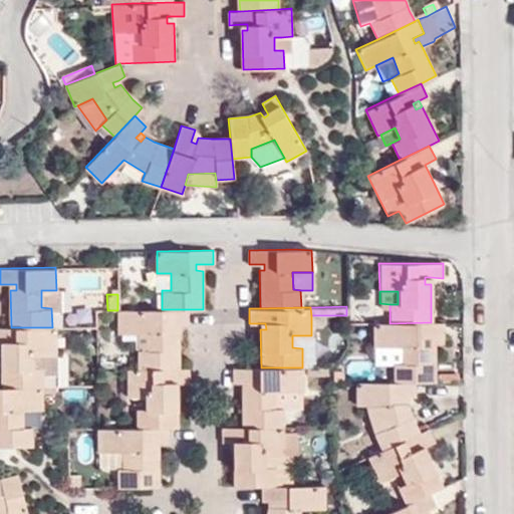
[(187,324),(187,309),(162,309),(118,310),(118,332),(137,332),(146,332),(146,349),(137,349),(138,369),(178,368),(178,330),(171,330),(171,324),(178,324),(187,324)]
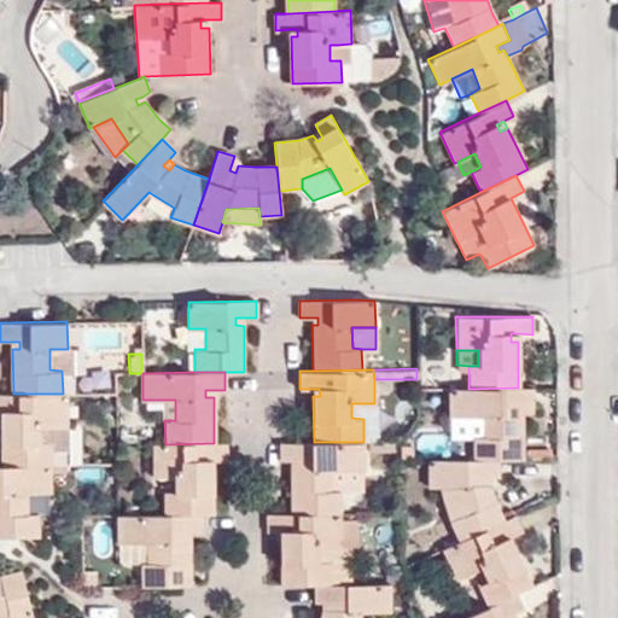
[(523,404),(534,404),(534,388),(518,388),(468,389),(448,389),(448,414),(471,414),(472,437),(472,459),(497,459),(524,458),(523,412),(514,412),(514,404),(523,404)]
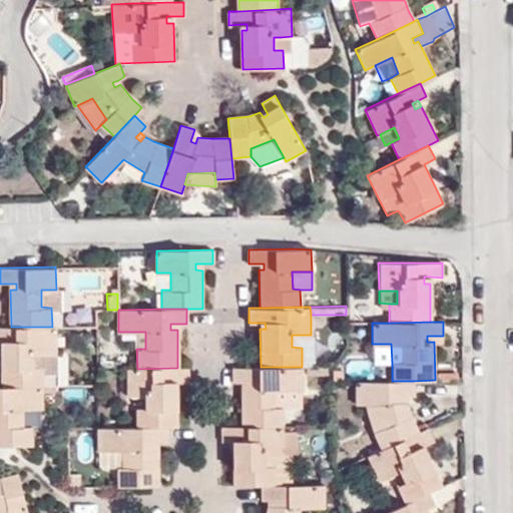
[(6,346),(0,346),(1,388),(42,387),(42,367),(34,366),(34,355),(57,356),(57,327),(52,327),(11,327),(0,327),(0,340),(0,341),(6,341),(6,346)]
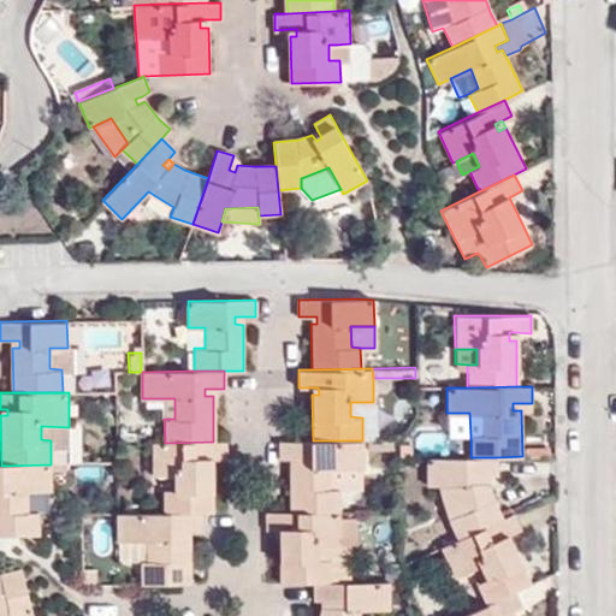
[(164,398),(164,419),(175,419),(175,398),(164,398)]
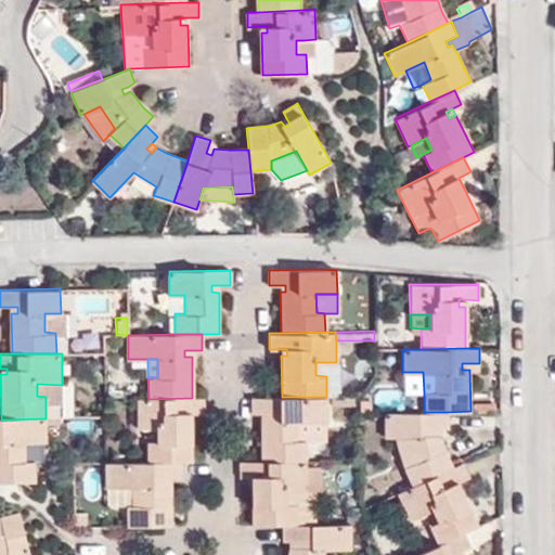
[(402,392),(424,392),(423,372),(402,372),(402,392)]
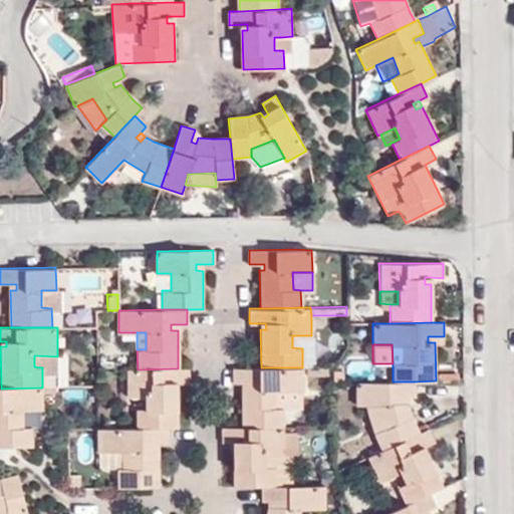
[(303,389),(302,367),(261,367),(232,368),(232,382),(241,382),(245,382),(245,389),(241,389),(241,427),(283,426),(282,408),(273,408),(273,390),(303,389)]
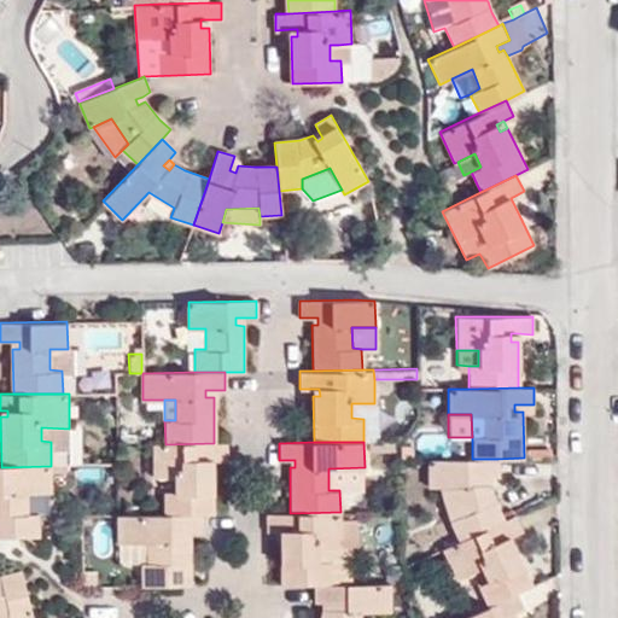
[(214,443),(165,444),(152,444),(153,477),(174,478),(174,491),(164,493),(164,514),(200,514),(214,514),(214,467),(205,467),(205,461),(214,461),(226,461),(226,443),(214,443)]
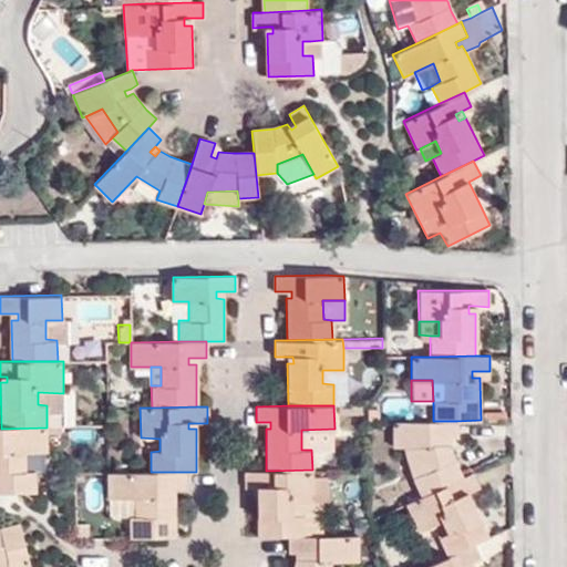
[(485,420),(513,420),(513,411),(485,412),(485,420)]
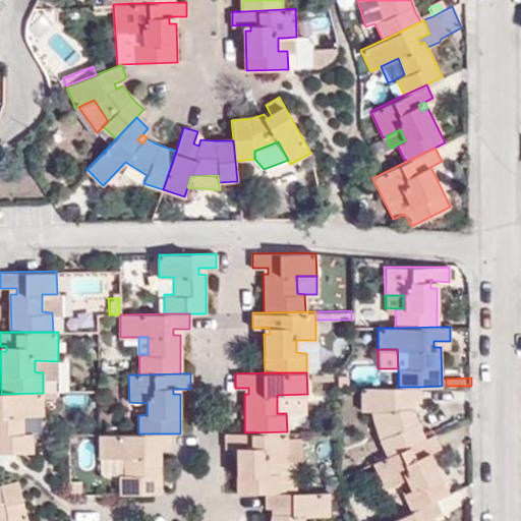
[(419,387),(398,387),(360,388),(361,411),(370,411),(379,440),(386,456),(424,438),(418,424),(415,418),(413,408),(407,407),(407,402),(413,402),(419,402),(419,387)]
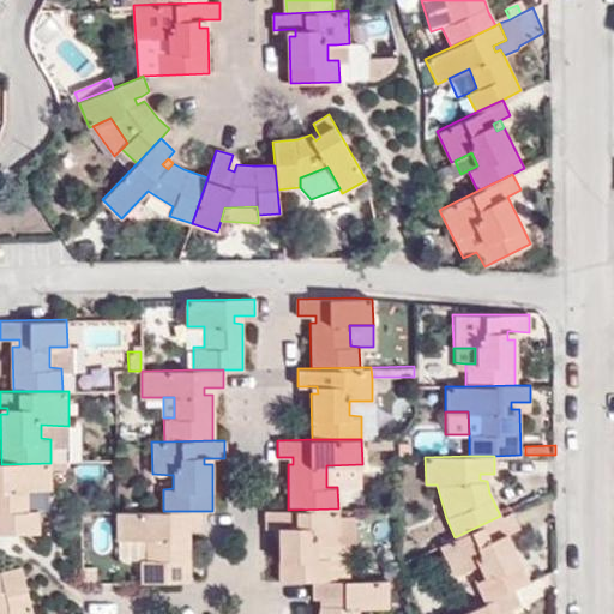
[(26,488),(50,487),(50,463),(1,464),(0,463),(0,534),(38,534),(38,510),(28,510),(26,488)]
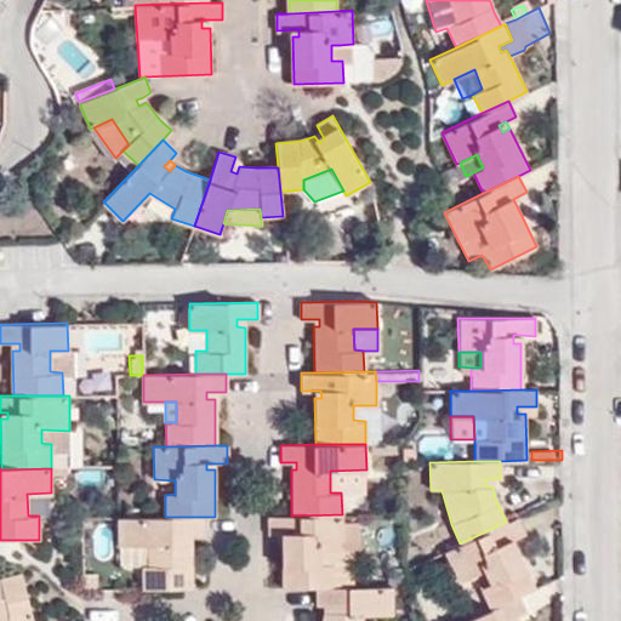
[(154,479),(154,494),(165,495),(175,494),(175,480),(154,479)]
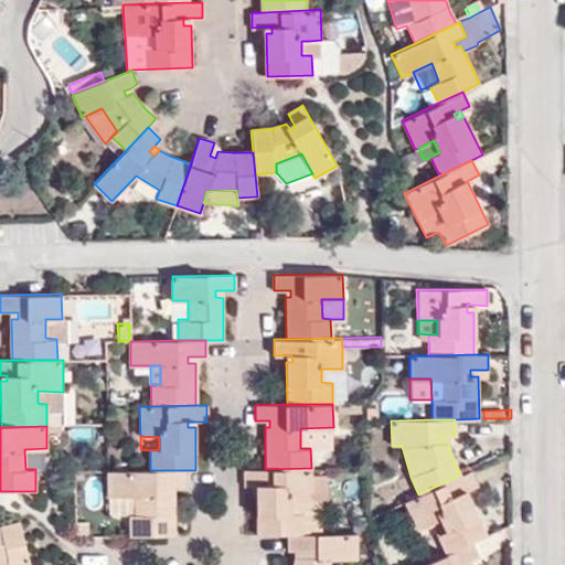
[(311,477),(311,468),(265,469),(243,470),(243,486),(255,486),(262,486),(262,492),(256,492),(257,534),(288,534),(305,534),(305,513),(291,513),(291,499),(311,499),(311,477)]
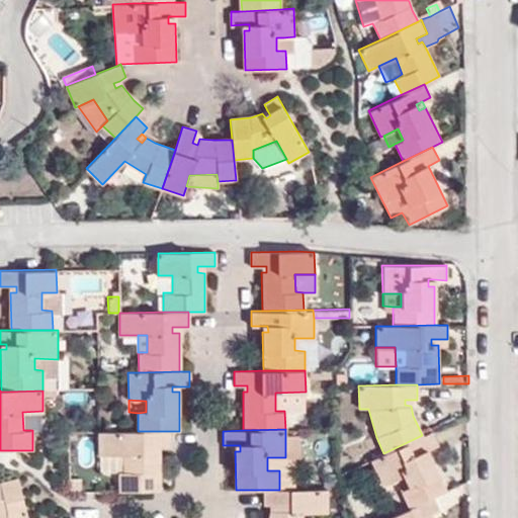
[(168,431),(138,431),(97,432),(97,454),(101,454),(101,472),(117,471),(118,491),(160,492),(159,452),(153,451),(153,445),(159,445),(168,445),(168,431)]
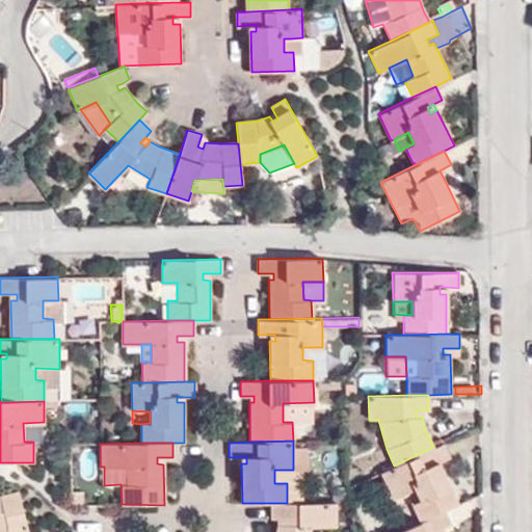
[(419,499),(411,503),(420,522),(445,510),(459,503),(443,468),(436,471),(433,464),(440,461),(449,456),(443,443),(433,447),(394,466),(380,472),(393,499),(414,487),(419,499)]
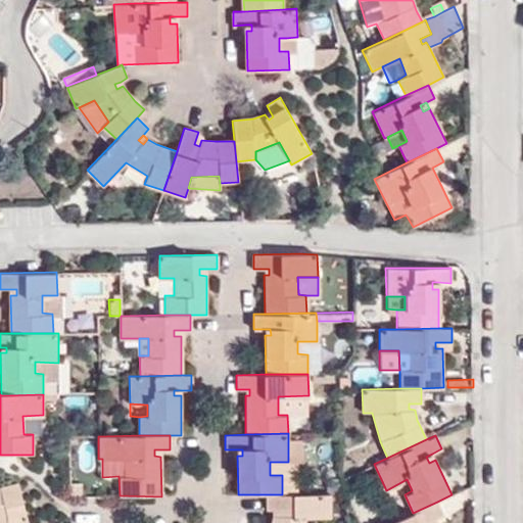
[(304,440),(288,441),(288,462),(305,461),(304,440)]
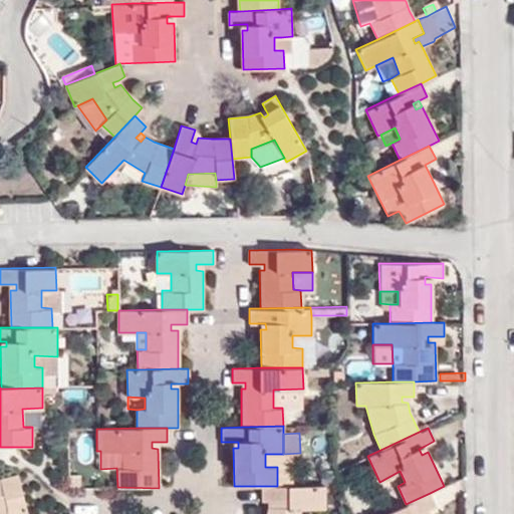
[(428,452),(425,446),(419,449),(422,455),(428,452)]
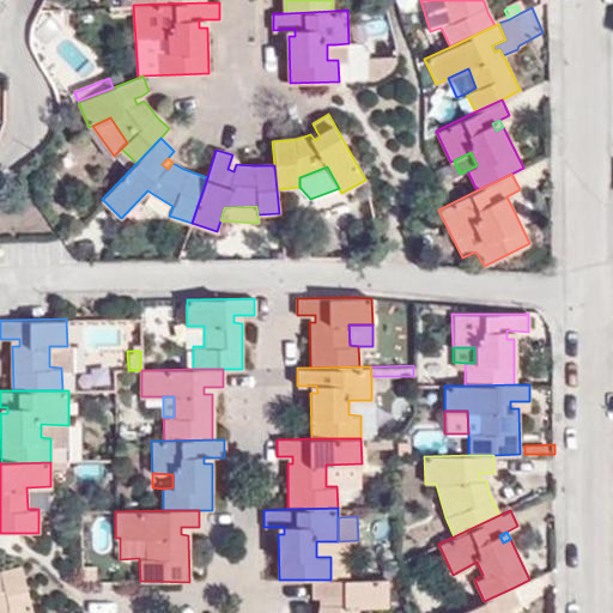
[(0,612),(30,612),(32,612),(20,566),(0,570),(0,612)]
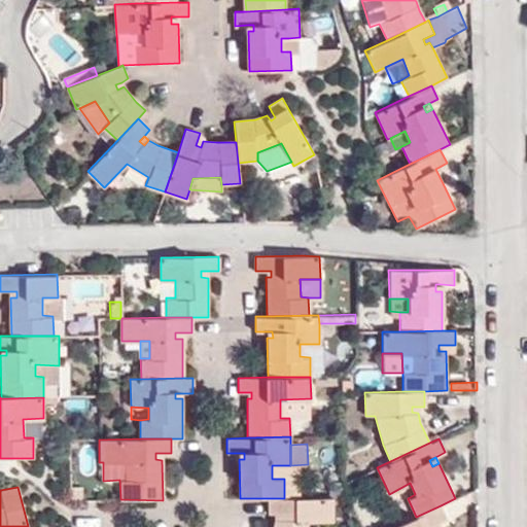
[(331,497),(284,498),(269,498),(268,513),(275,513),(279,513),(279,519),(275,519),(273,526),(305,526),(307,520),(331,521),(331,497)]
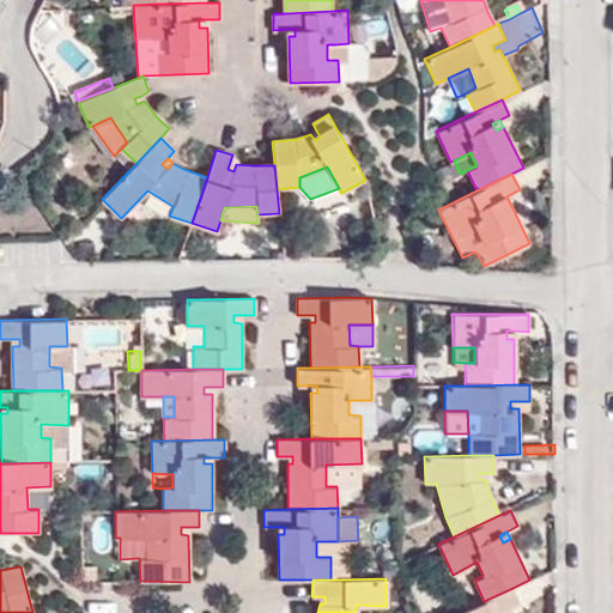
[(504,612),(503,611),(510,608),(520,604),(513,588),(484,601),(457,612),(504,612)]
